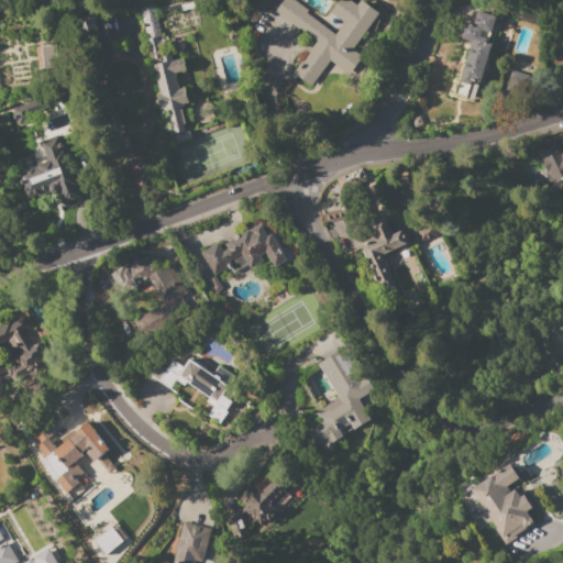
[(360,62),(350,75),(330,61),(310,87),(293,74),(317,41),(276,11),(284,0),(293,0),(307,11),(306,13),(334,35),(343,23),(329,13),(339,0),(350,0),(357,6),(361,0),(378,13),(349,54),(360,62)]
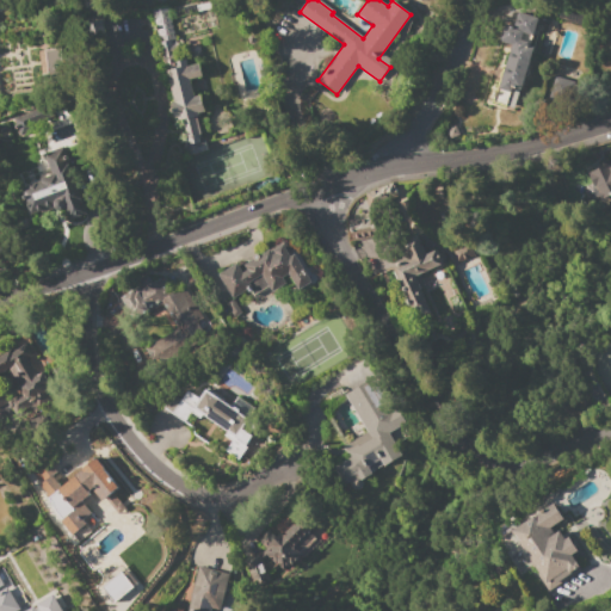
[(152,11),(167,7),(176,39),(178,49),(174,49),(177,61),(185,60),(187,66),(199,63),(203,76),(190,80),(195,97),(202,96),(205,112),(198,113),(198,116),(196,116),(202,139),(198,139),(199,141),(205,140),(208,150),(187,155),(184,141),(187,141),(183,119),(178,121),(178,118),(174,119),(171,103),(173,102),(166,71),(152,11)]
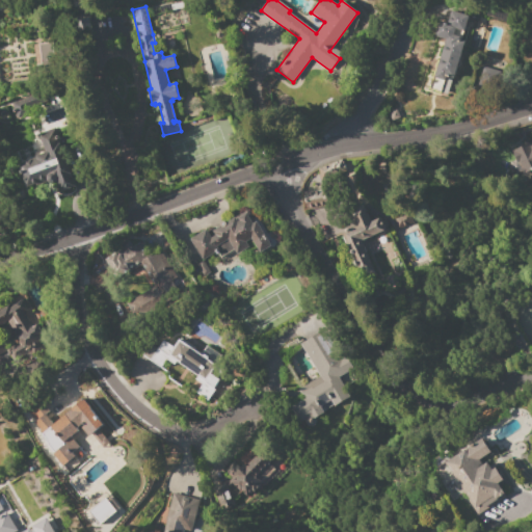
[(451,10),(470,16),(464,31),(455,28),(453,34),(459,36),(458,40),(463,42),(451,83),(444,81),(441,92),(428,89),(436,60),(439,60),(446,40),(434,35),(440,21),(447,23),(451,10)]
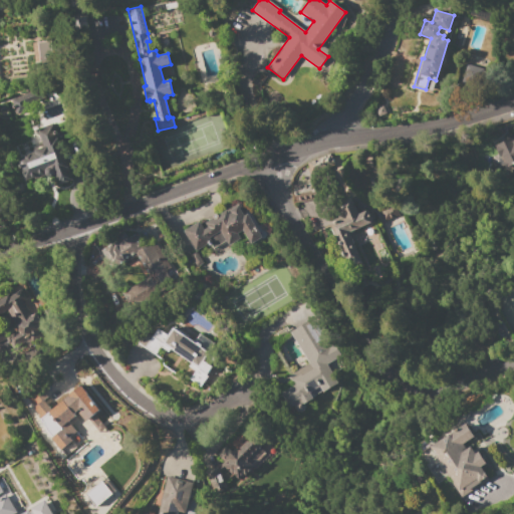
[(31,38),(44,37),(44,42),(50,41),(51,55),(49,55),(51,72),(35,73),(31,38)]
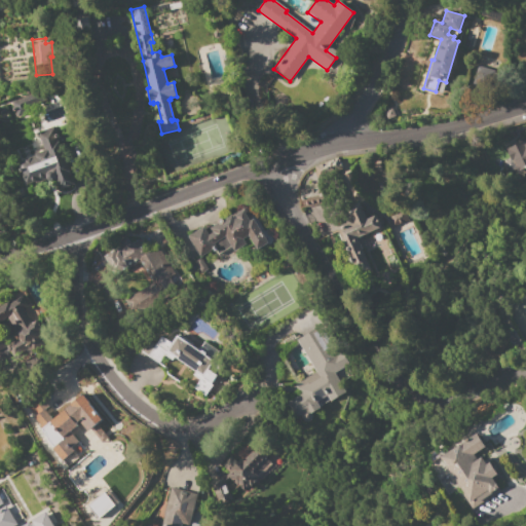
[(11,102),(41,91),(44,100),(26,106),(28,113),(16,117),(11,102)]
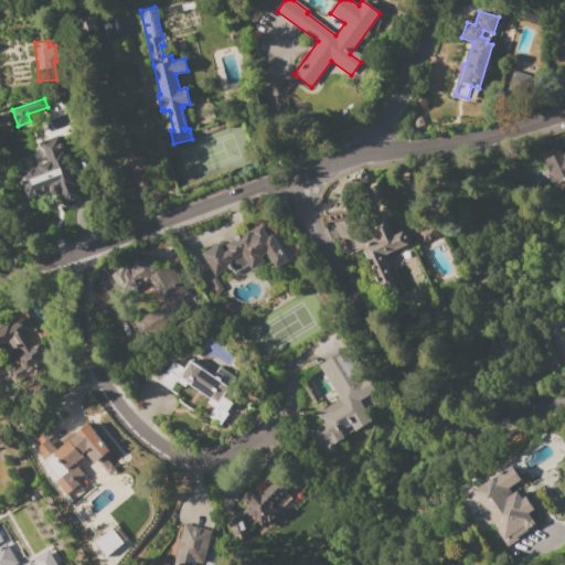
[(49,190),(27,199),(17,172),(48,161),(41,147),(57,140),(80,198),(64,203),(60,192),(59,193),(56,194),(55,195),(53,194),(51,193),(50,191),(49,190)]
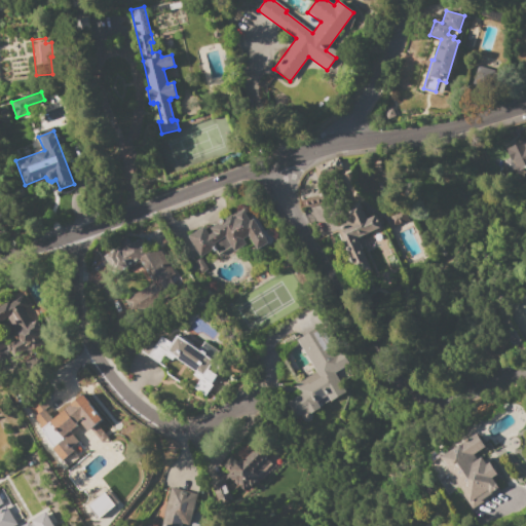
[(504,149),(525,140),(525,138),(525,137),(525,167),(516,173),(511,161),(510,161),(504,149)]
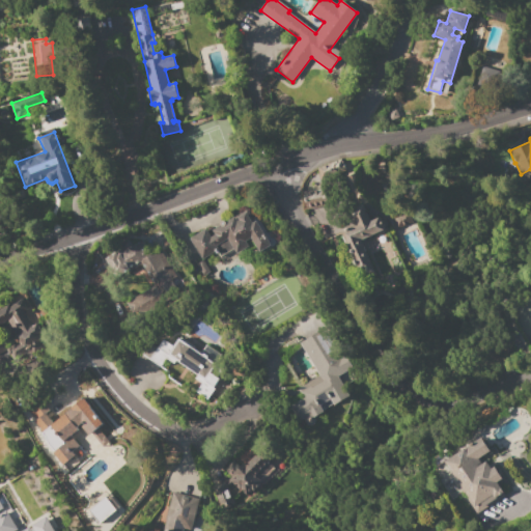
[(303,189),(304,220),(326,219),(325,189),(303,189)]
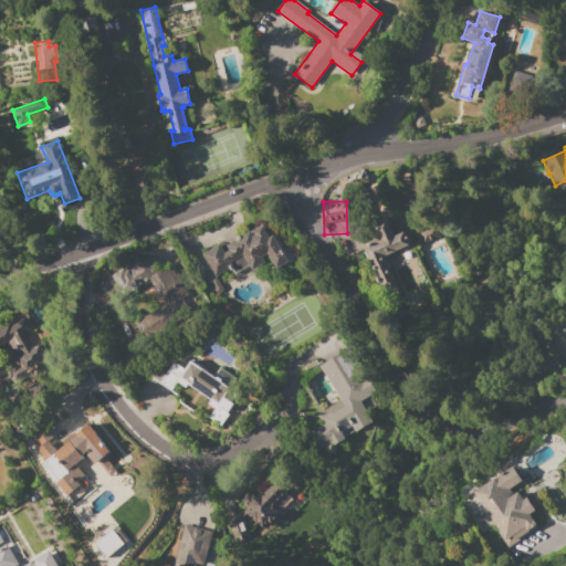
[(365,248),(380,241),(374,224),(388,219),(395,236),(405,232),(410,244),(384,255),(399,293),(386,300),(365,248)]
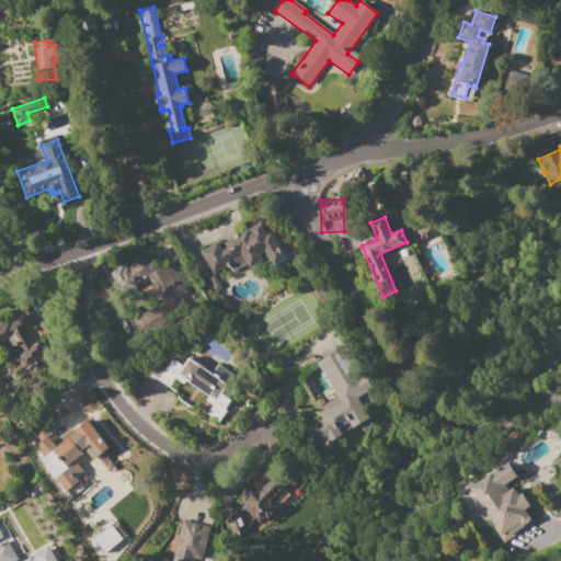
[(201,252),(217,241),(222,251),(227,248),(224,243),(248,229),(250,233),(252,232),(251,230),(262,222),(266,230),(263,231),(265,236),(270,232),(286,259),(274,266),(265,251),(260,255),(264,262),(251,271),(245,263),(233,272),(229,265),(215,274),(201,252)]
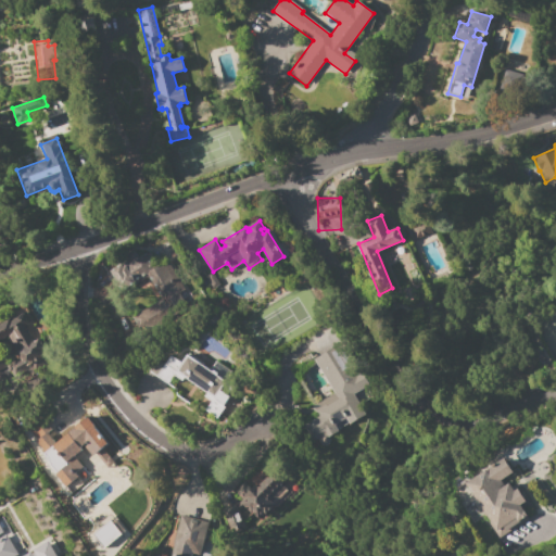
[(411,230),(428,223),(432,232),(415,240),(411,230)]
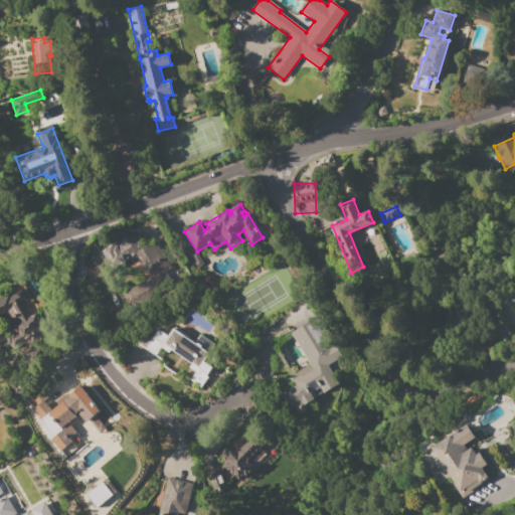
[(121,293),(148,277),(136,256),(121,266),(119,263),(111,268),(101,251),(119,241),(116,237),(124,232),(127,239),(131,237),(148,227),(178,280),(130,309),(121,293)]
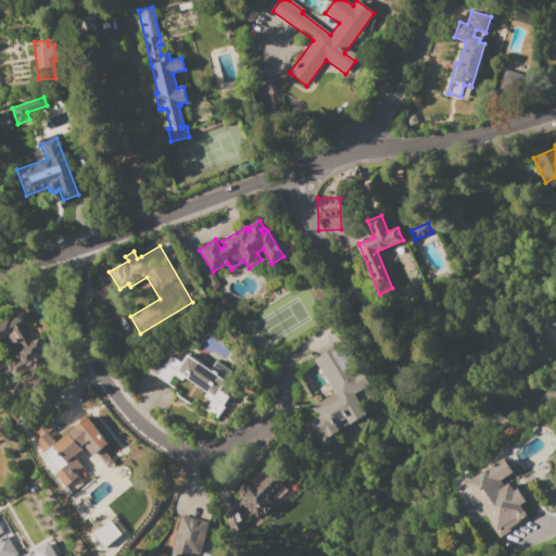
[(204,276),(211,273),(218,285),(212,289),(204,276)]
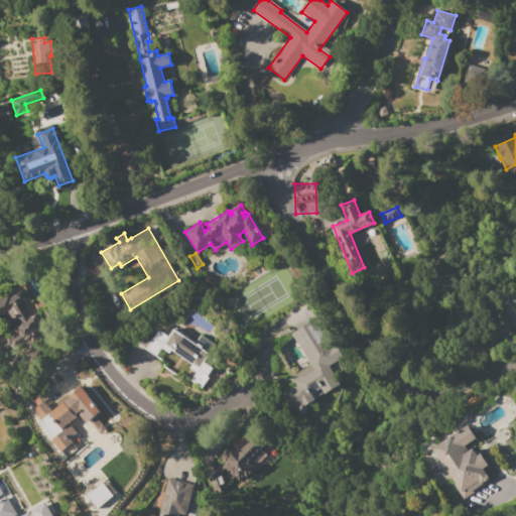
[(0,302),(22,290),(27,298),(21,302),(30,317),(36,314),(43,329),(39,331),(42,337),(32,343),(29,337),(20,342),(12,327),(13,326),(6,310),(0,313),(0,302)]
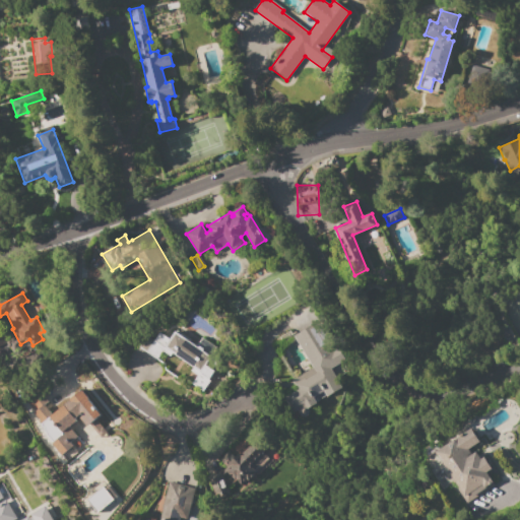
[(332,368),(343,387),(325,398),(324,396),(315,401),(316,403),(307,409),(308,411),(308,413),(308,414),(306,416),(305,417),(303,417),(301,416),(299,415),(297,410),(294,412),(284,397),(299,389),(293,380),(312,368),(293,336),(314,324),(327,347),(335,342),(345,360),(332,368)]
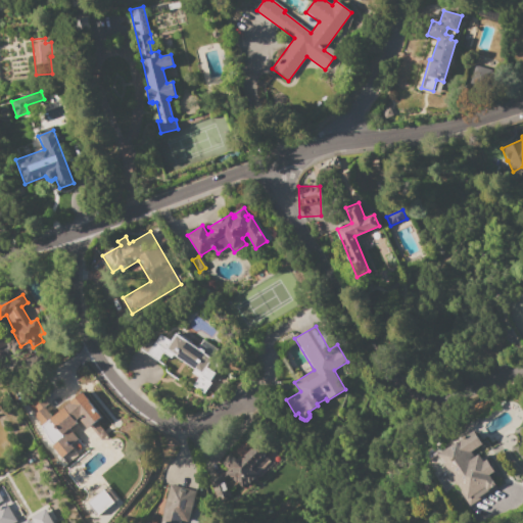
[(176,333),(223,368),(201,397),(190,389),(198,377),(191,372),(193,369),(173,353),(170,359),(162,353),(157,361),(146,353),(154,342),(160,334),(170,341),(176,333)]
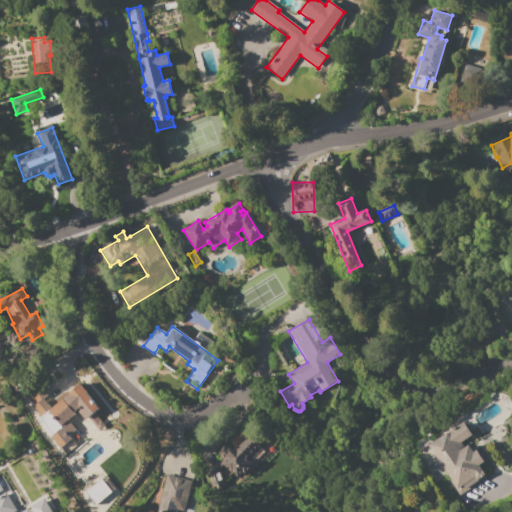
[(137,341),(145,331),(151,335),(143,346),(137,341)]
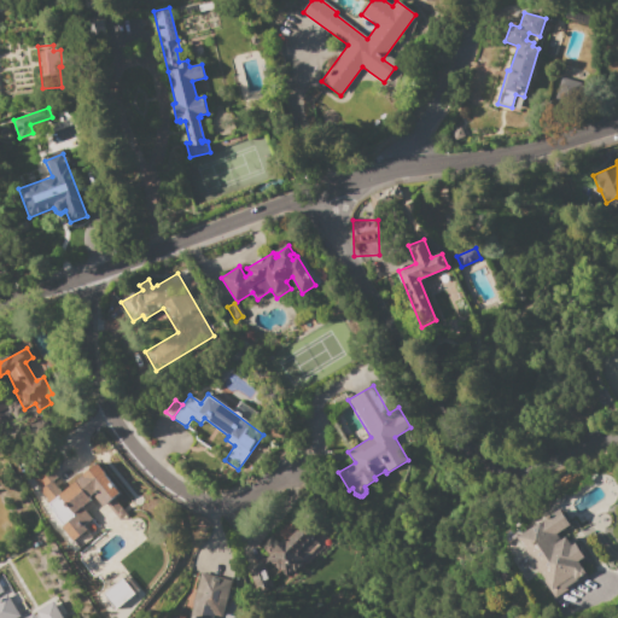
[(50,503),(82,476),(75,468),(73,471),(58,453),(71,442),(76,448),(79,447),(88,458),(82,462),(88,470),(97,462),(106,474),(104,476),(118,494),(103,507),(94,497),(97,495),(94,491),(80,505),(81,506),(74,513),(81,522),(71,529),(50,503)]
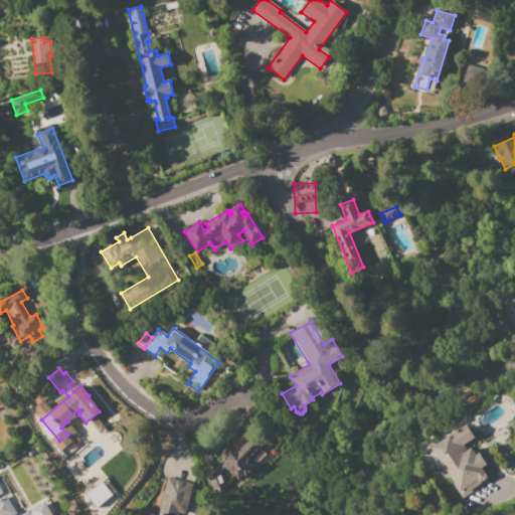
[(428,448),(467,424),(475,438),(464,445),(467,450),(471,447),(476,455),(479,453),(486,465),(481,468),(489,481),(466,495),(463,490),(457,494),(428,448)]
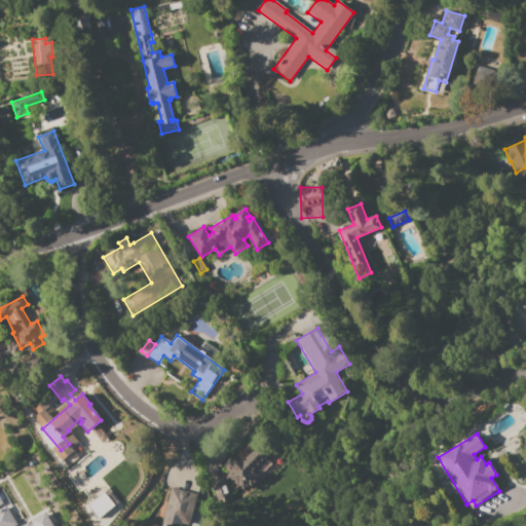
[(269,462),(253,446),(236,464),(227,456),(219,465),(225,471),(217,480),(224,487),(230,480),(242,491),(269,462)]
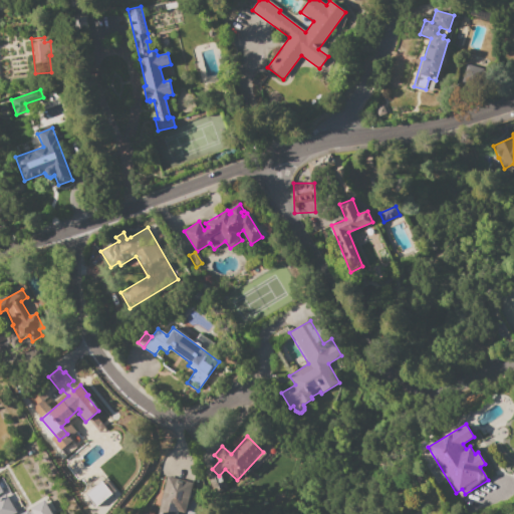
[(166,476),(193,483),(185,513),(177,512),(176,513),(156,513),(160,503),(159,503),(166,476)]
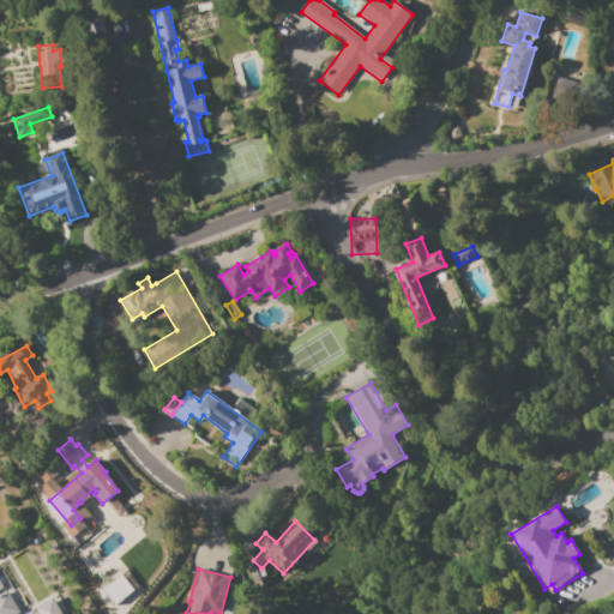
[(112,605),(131,590),(119,575),(100,589),(112,605)]
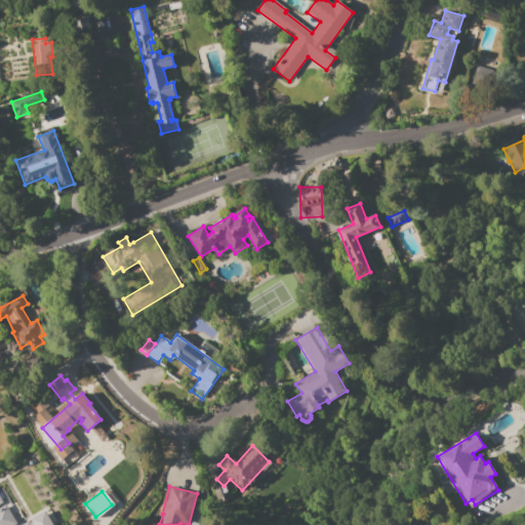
[(0,524),(0,498),(2,502),(0,503),(0,508),(5,505),(16,524),(14,524),(23,524),(29,522),(30,524),(32,523),(30,520),(45,511),(53,524),(0,524)]
